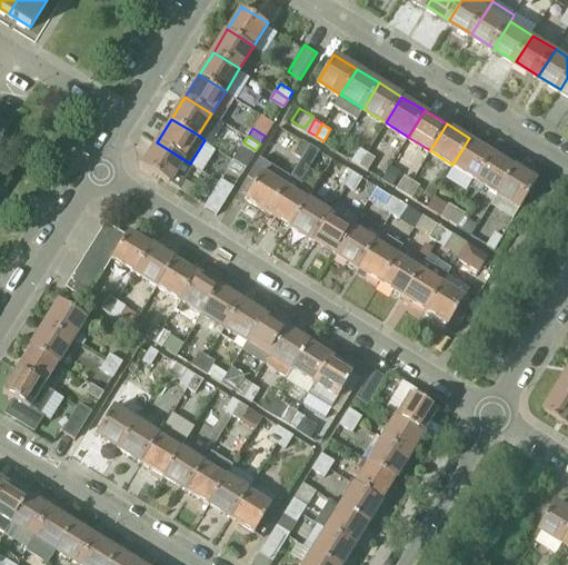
[(469,138),(452,165),(476,178),(491,152),(469,138)]
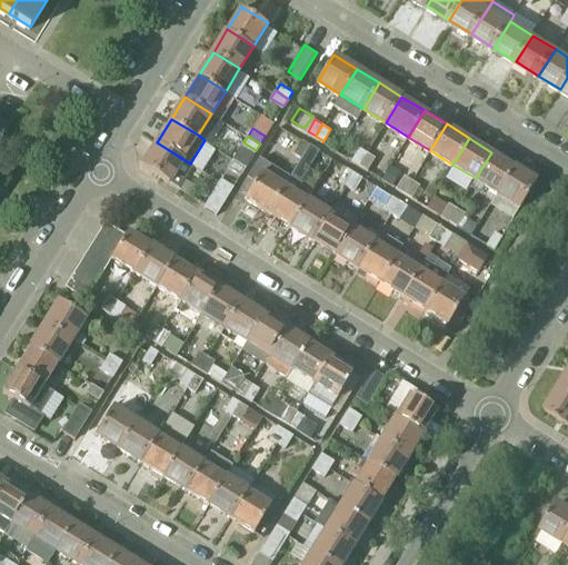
[(295,151),(302,157),(310,144),(302,139),(295,151)]
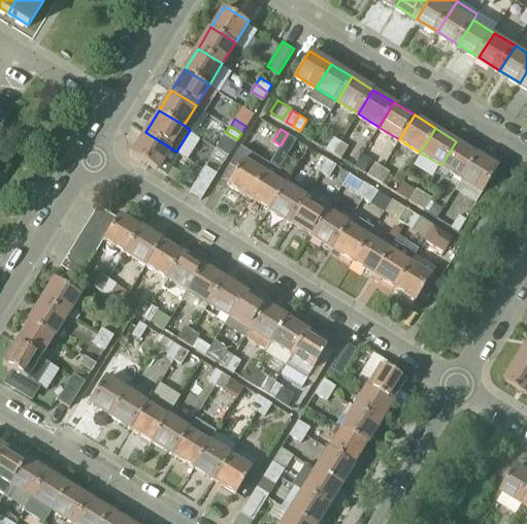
[(166,172),(178,153),(176,152),(145,132),(133,153),(166,172)]
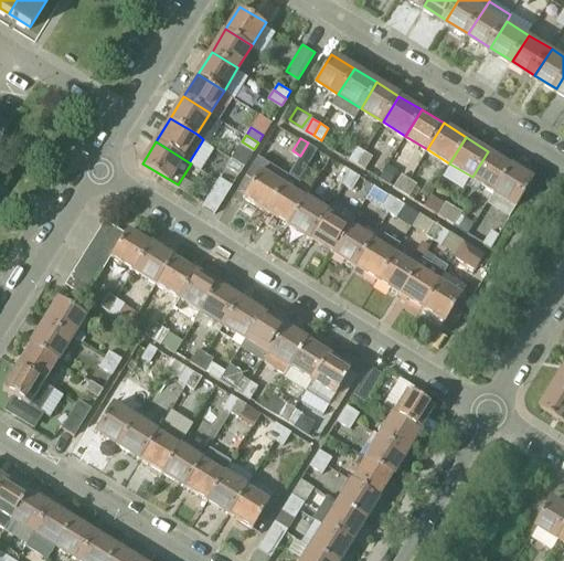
[(316,148),(308,143),(300,156),(308,160),(316,148)]
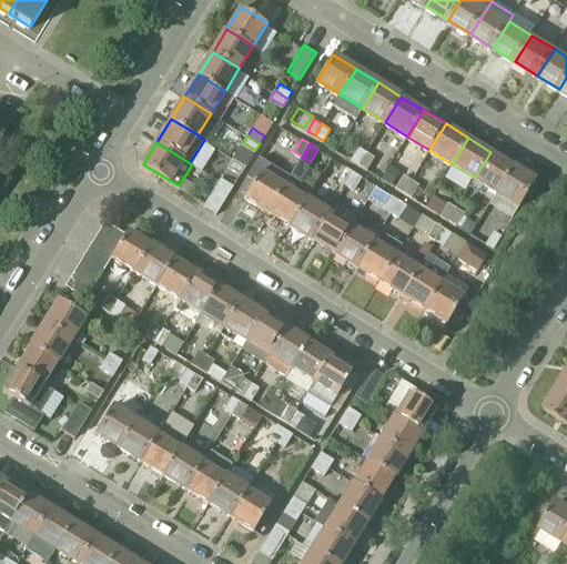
[(360,147),(352,159),(360,163),(367,151),(360,147)]
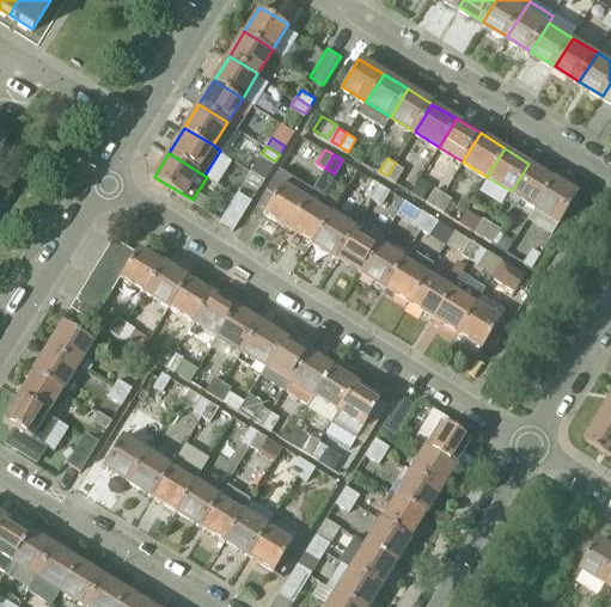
[(396,163),(388,176),(396,182),(404,167),(396,163)]
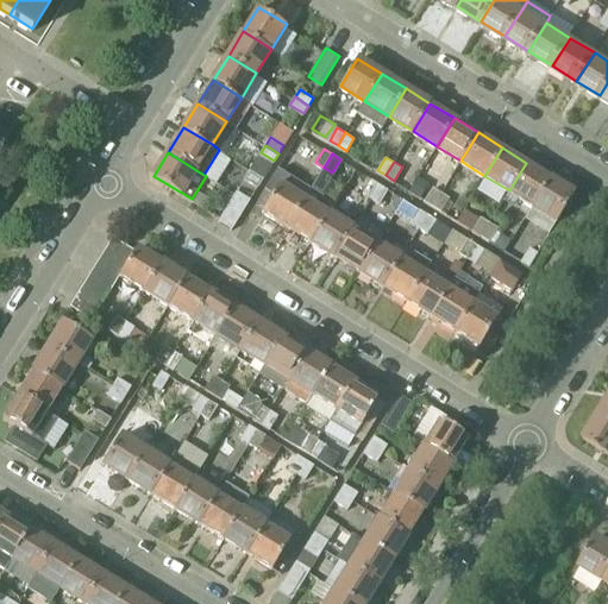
[(526,163),(509,190),(533,206),(550,177),(526,163)]
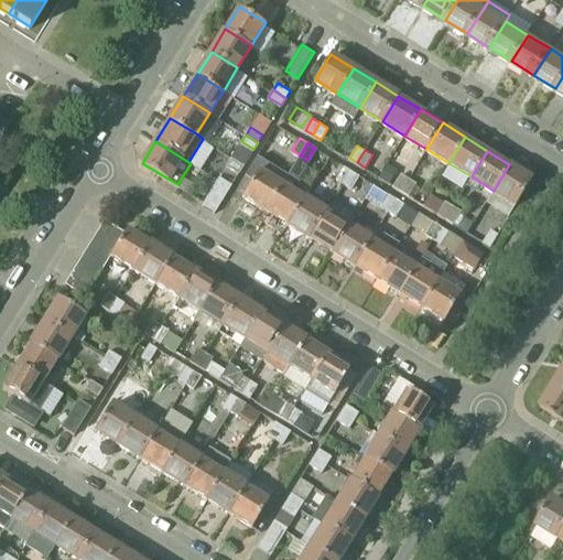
[(227,164),(239,172),(244,164),(231,157),(227,164)]
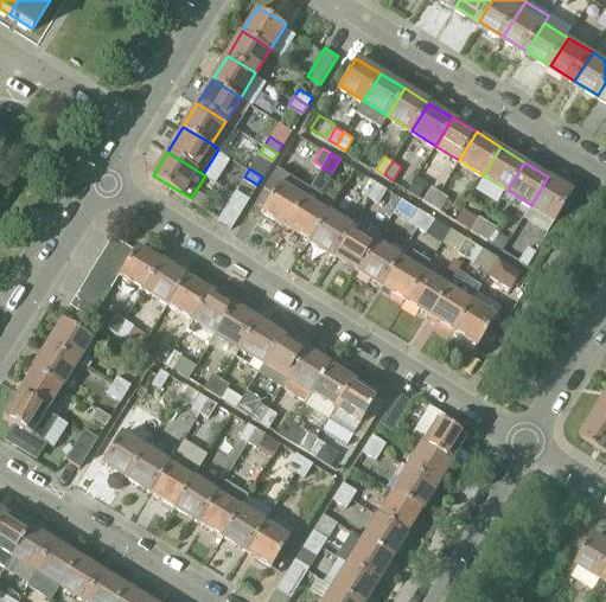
[(418,196),(427,180),(418,174),(408,190),(418,196)]
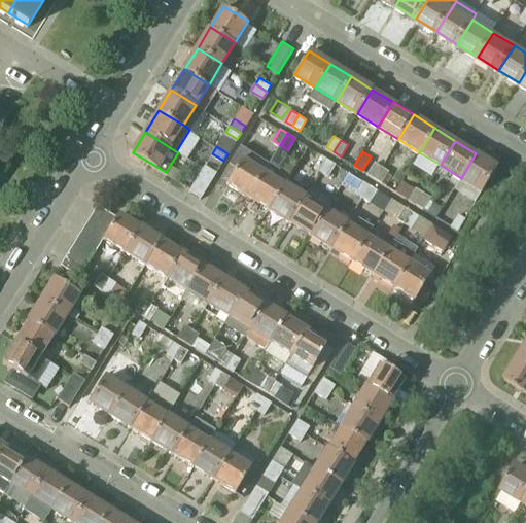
[(476,153),(461,178),(482,192),(497,167),(476,153)]
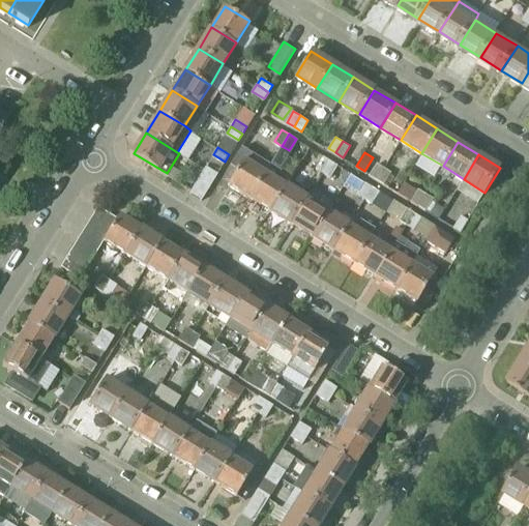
[(317,167),(324,172),(331,159),(324,155),(317,167)]
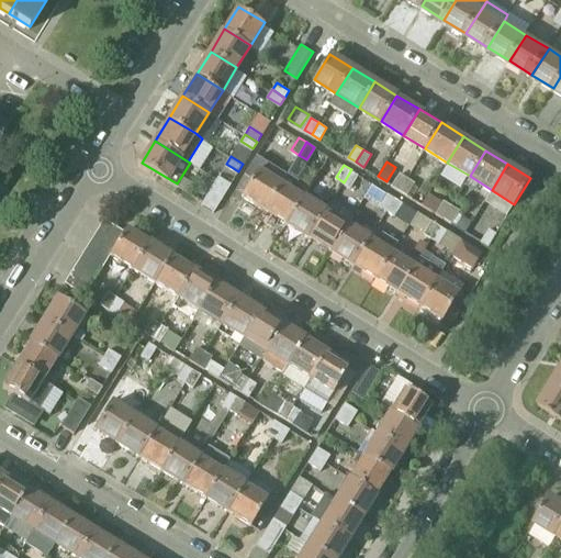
[(265,208),(281,182),(259,168),(243,194),(265,208)]
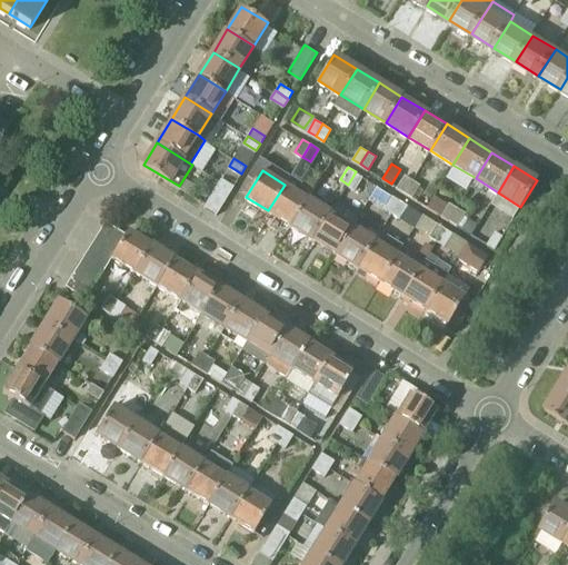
[(362,177),(356,171),(348,185),(355,189),(362,177)]
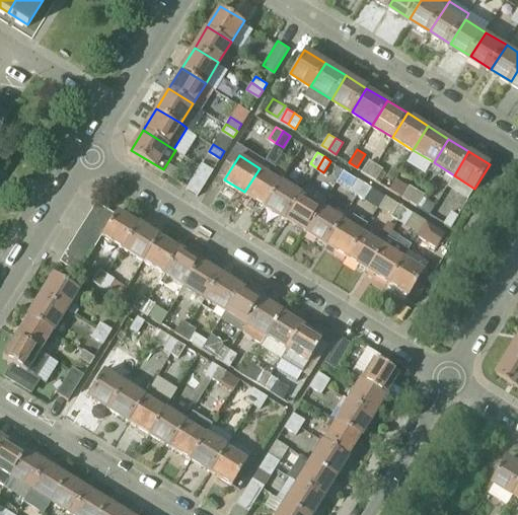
[(369,174),(376,163),(369,159),(363,170),(369,174)]
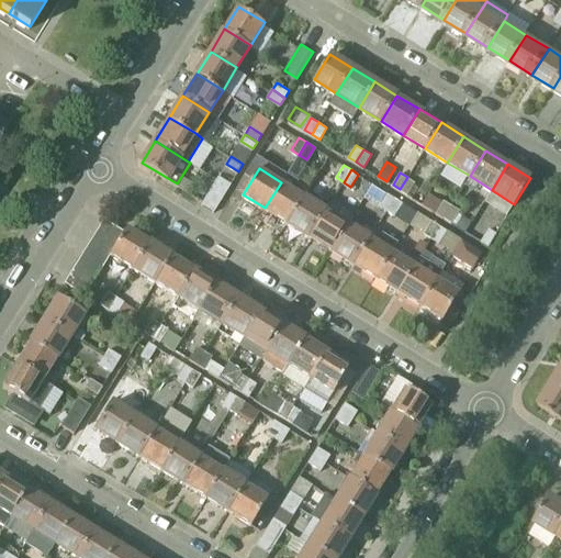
[(219,176),(203,200),(202,202),(215,210),(232,183),(219,176)]
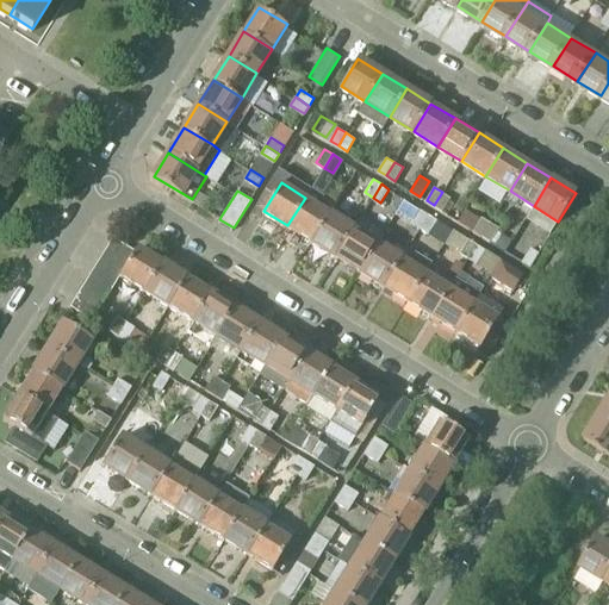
[(442,192),(434,205),(442,211),(451,198),(442,192)]
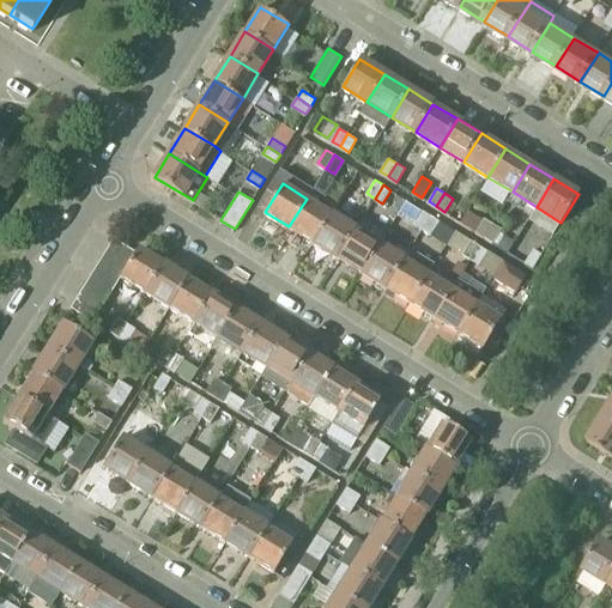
[(289,226),(313,242),(331,213),(307,199),(289,226)]
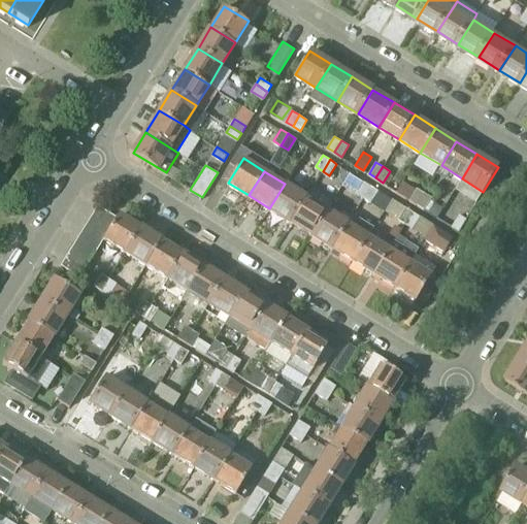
[(357,192),(364,197),(371,185),(364,181),(357,192)]
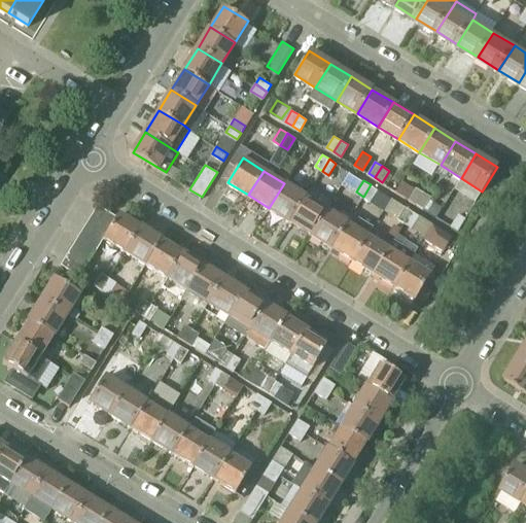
[(284,183),(269,208),(290,221),(305,197),(284,183)]
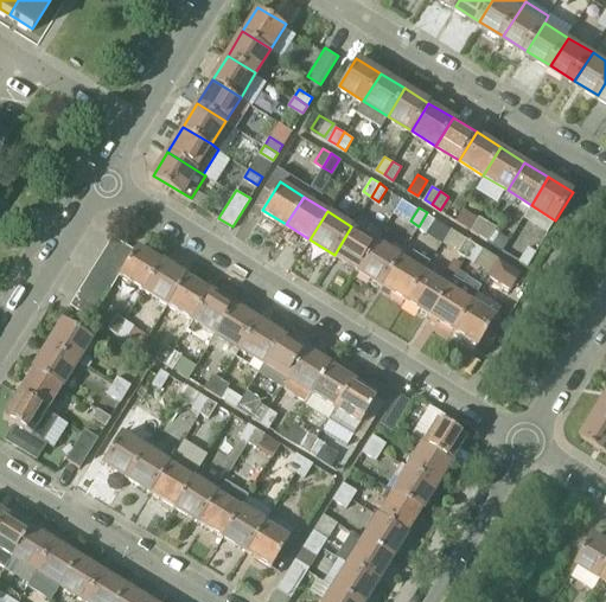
[(435,218),(427,212),(419,226),(427,231),(435,218)]
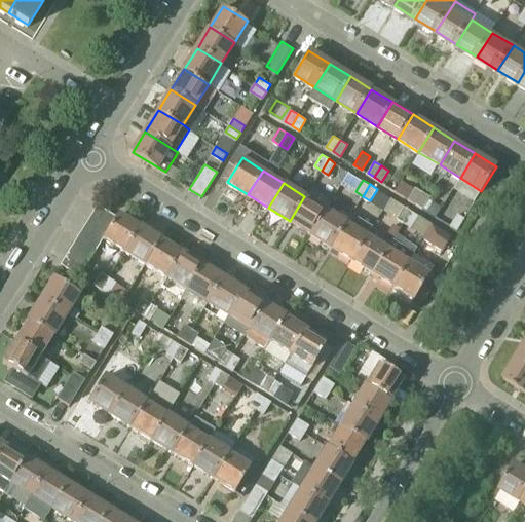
[(416,187),(409,198),(415,202),(422,191),(416,187)]
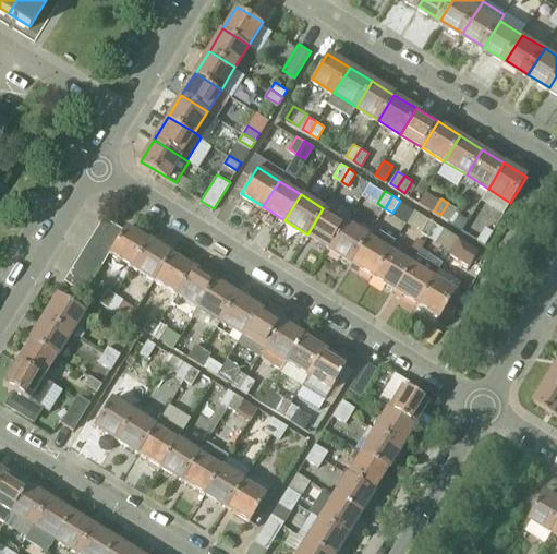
[(448,203),(440,215),(448,219),(456,207),(448,203)]
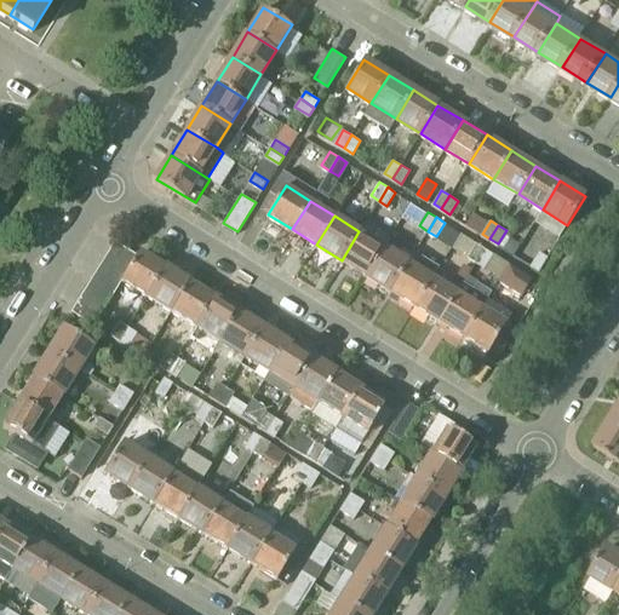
[(359,231),(342,260),(366,275),(384,246),(359,231)]
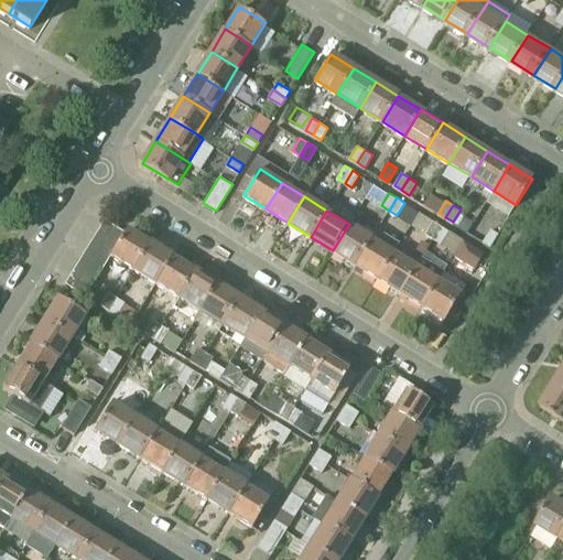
[(354,216),(349,224),(333,250),(355,265),(376,229),(354,216)]
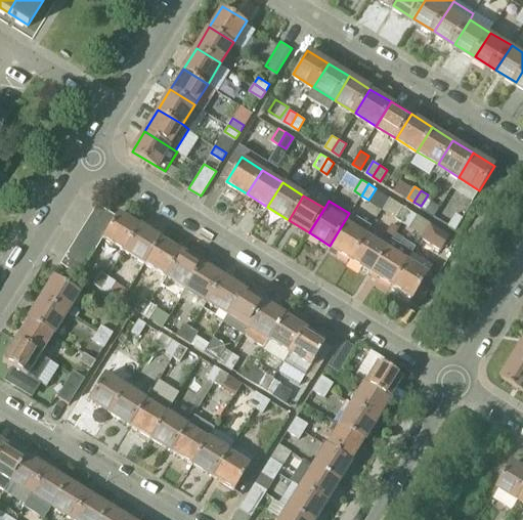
[(91,213),(111,225),(117,214),(97,203),(91,213)]
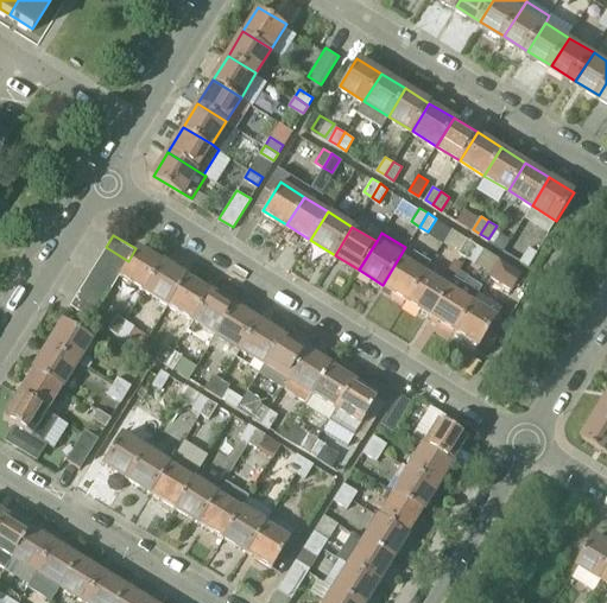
[(459,251),(467,256),(475,242),(467,237),(459,251)]
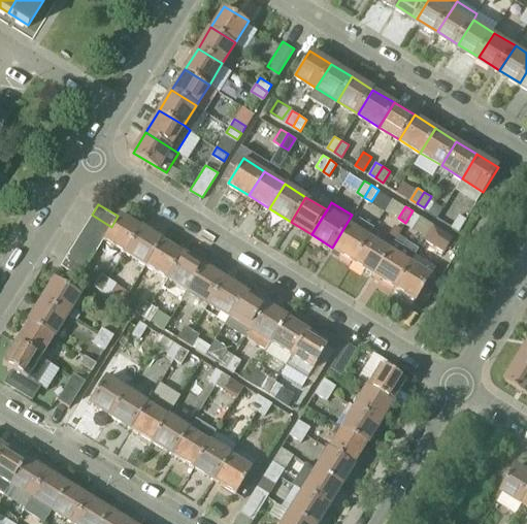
[(420,215),(413,210),(405,223),(413,227),(420,215)]
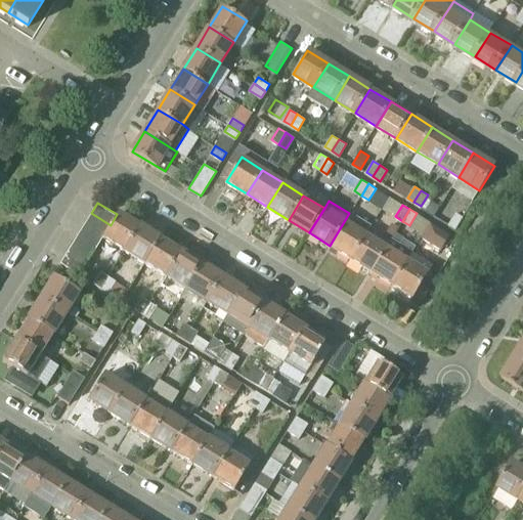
[(111,225),(104,234),(103,235),(125,249),(139,225),(119,212),(117,214),(111,225)]
